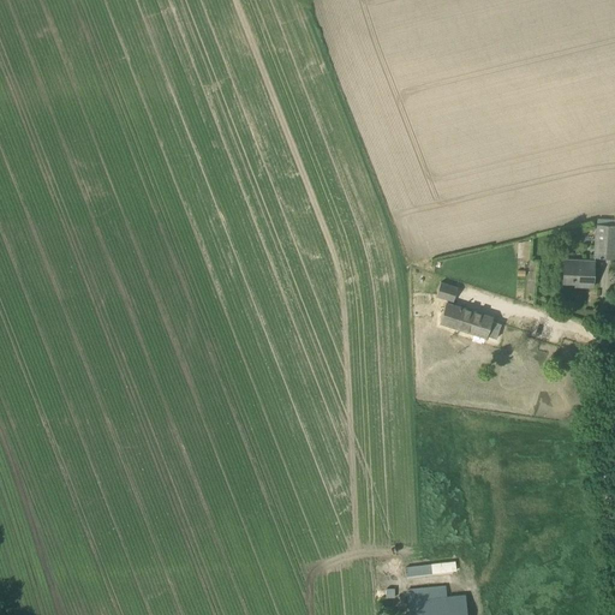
[(614,258),(614,225),(597,225),(596,225),(593,258),(614,258)]
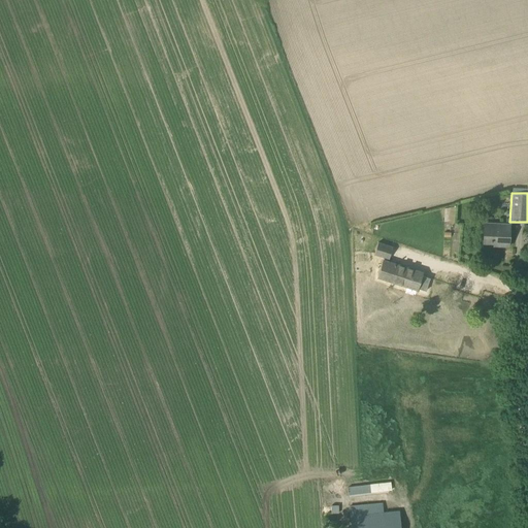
[(443,206),(443,220),(454,220),(454,206),(443,206)]
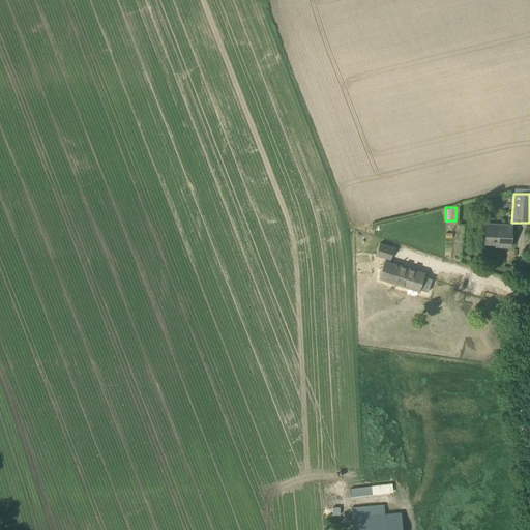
[(510,247),(512,228),(486,226),(484,243),(499,244),(499,246),(510,247)]
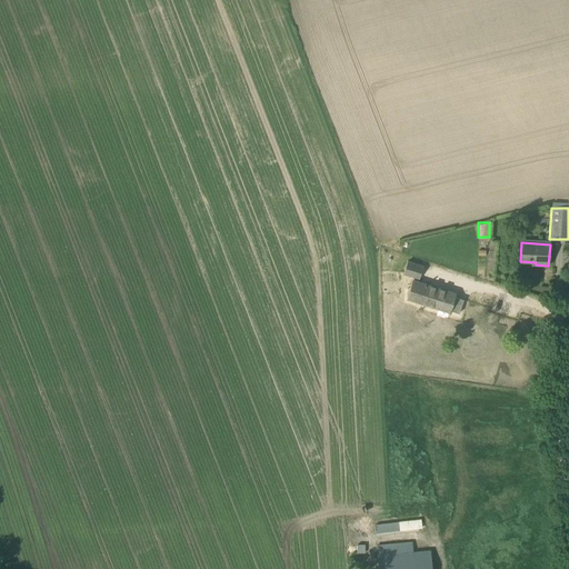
[(418,278),(421,263),(406,259),(402,273),(418,278)]
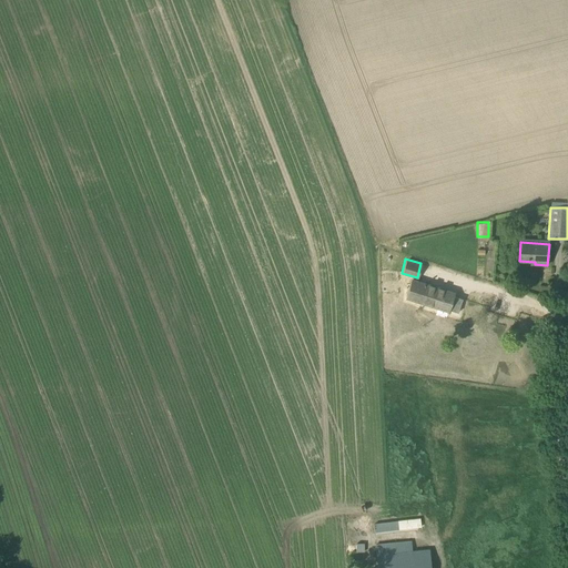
[(453,296),(454,293),(412,280),(406,297),(448,311),(449,310),(458,313),(463,298),(453,296)]
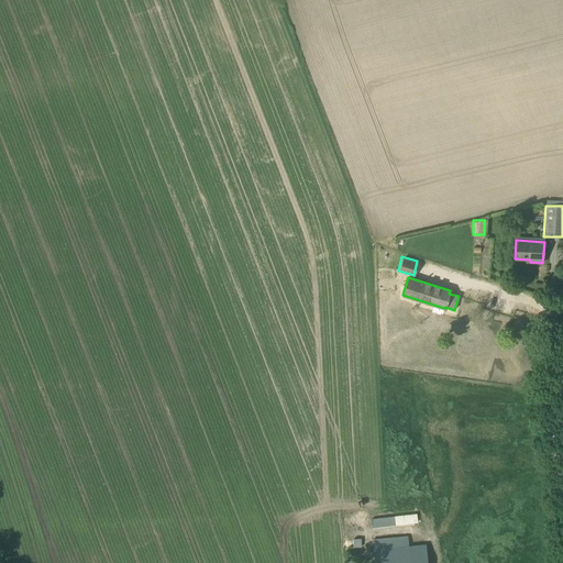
[(367,529),(416,527),(415,516),(367,518),(367,529)]
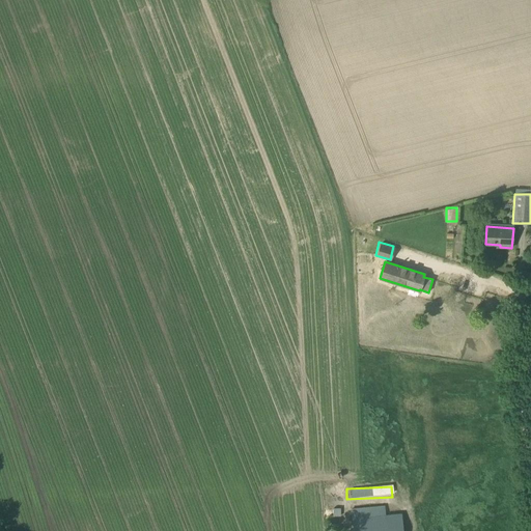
[(403,530),(401,512),(386,513),(354,516),(354,530),(403,530)]
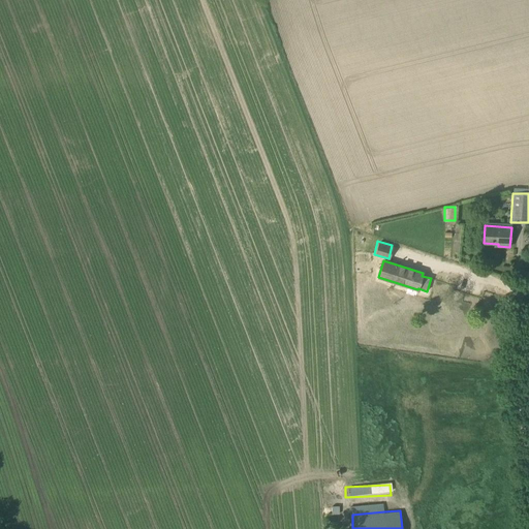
All buildings are outlined.
